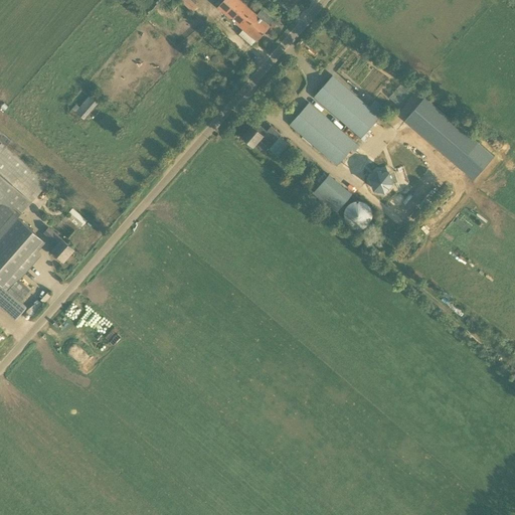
[(182,0),(181,1),(191,11),(196,6),(193,2),(190,0),(182,0)]
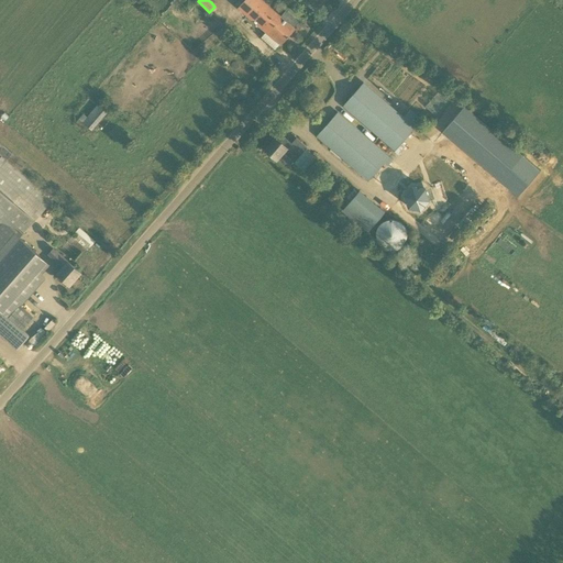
[(280,45),(295,29),(262,0),(244,0),(239,8),(280,45)]
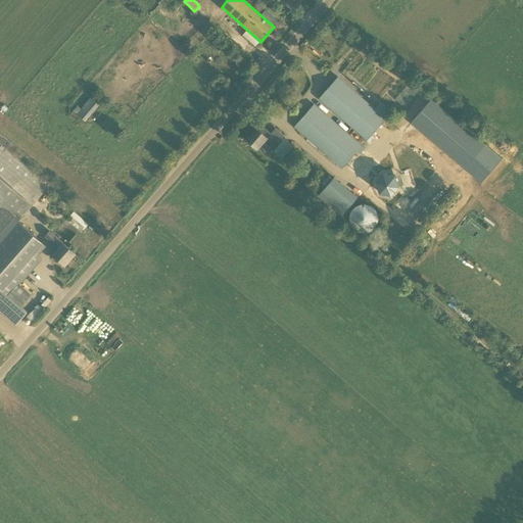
[(319,99),(366,140),(391,111),(381,102),(375,109),(337,77),(319,99)]
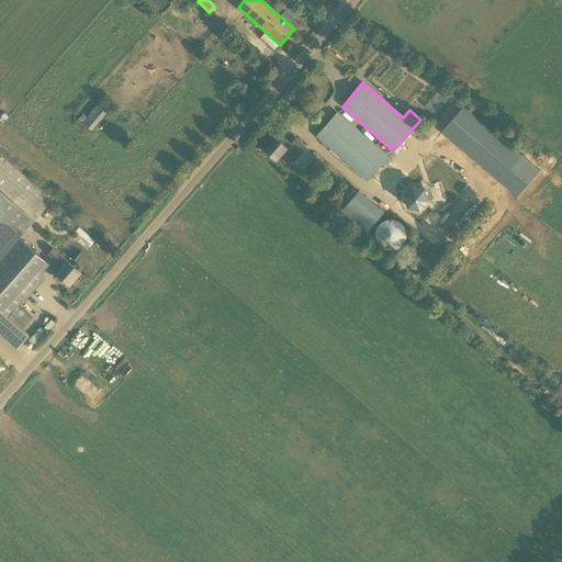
[(505,181),(527,155),(467,103),(444,131),(505,181)]
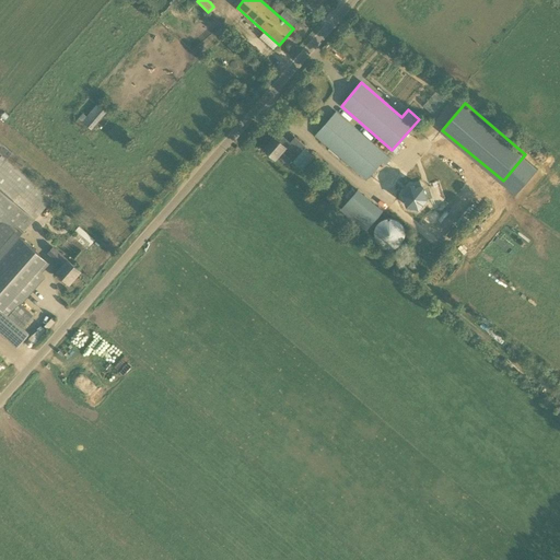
[(81,114),(78,118),(92,129),(106,112),(96,104),(85,117),(81,114)]
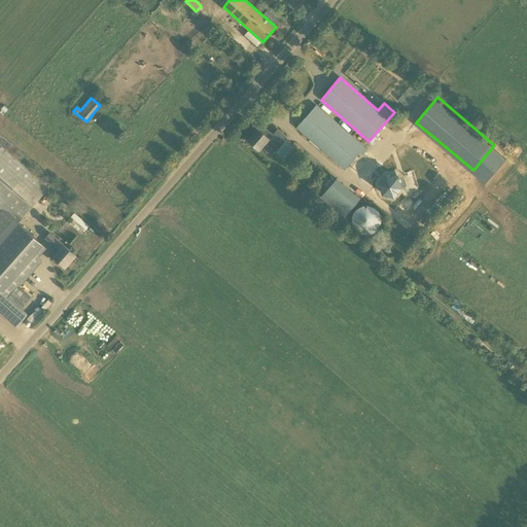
[(296,128),(345,170),(363,147),(316,106),(296,128)]
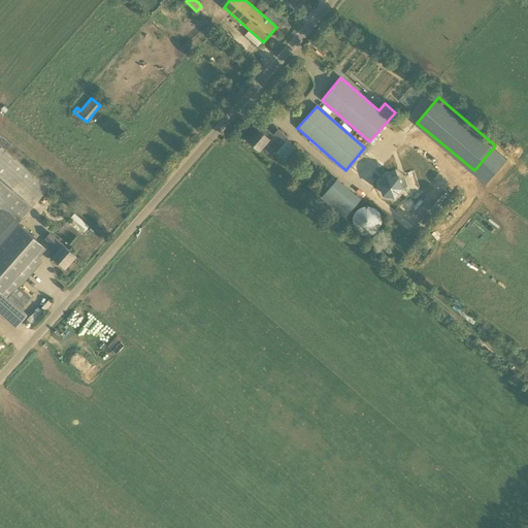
[(289,138),(279,131),(275,136),(267,129),(263,133),(258,129),(249,140),(260,151),(265,144),(275,153),(289,138)]
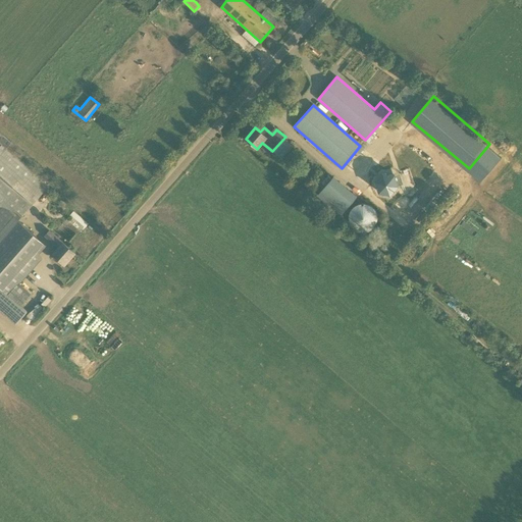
[(0,310),(15,324),(25,312),(19,307),(31,294),(19,283),(36,264),(32,260),(39,253),(32,247),(39,239),(17,220),(48,186),(5,149),(11,142),(0,133),(0,142),(1,144),(1,145),(0,145),(0,310)]
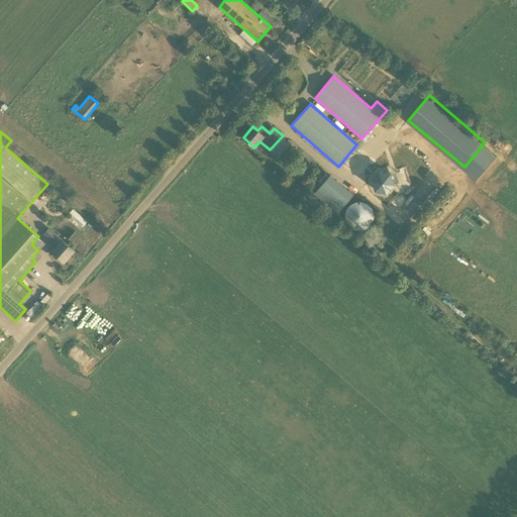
[(372,180),(375,191),(387,194),(395,185),(391,173),(379,171),(372,180)]
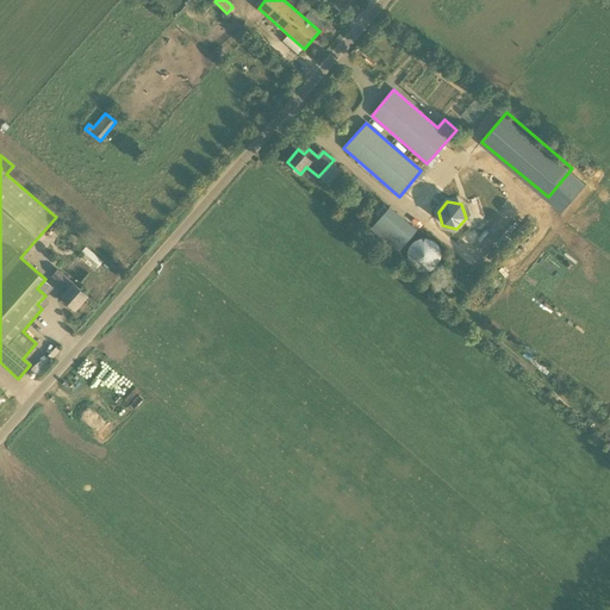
[(377,223),(402,249),(421,231),(396,205),(377,223)]
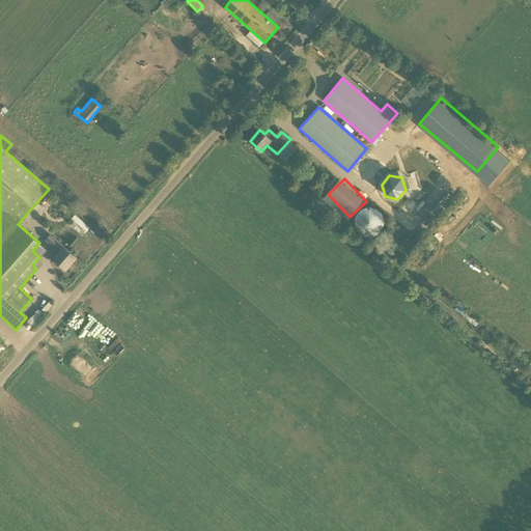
[(355,222),(376,236),(389,217),(367,202),(355,222)]
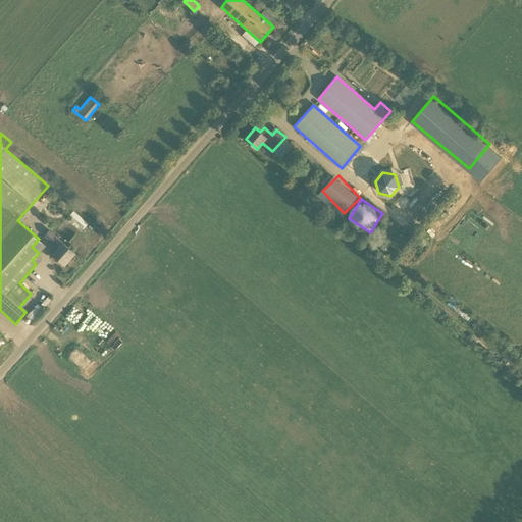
[(74,212),(68,220),(83,230),(89,223),(74,212)]
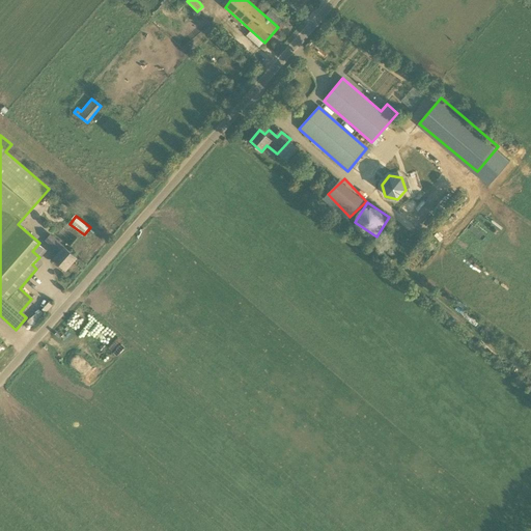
[(46,240),(55,248),(59,252),(53,258),(65,270),(77,257),(50,233),(46,240)]
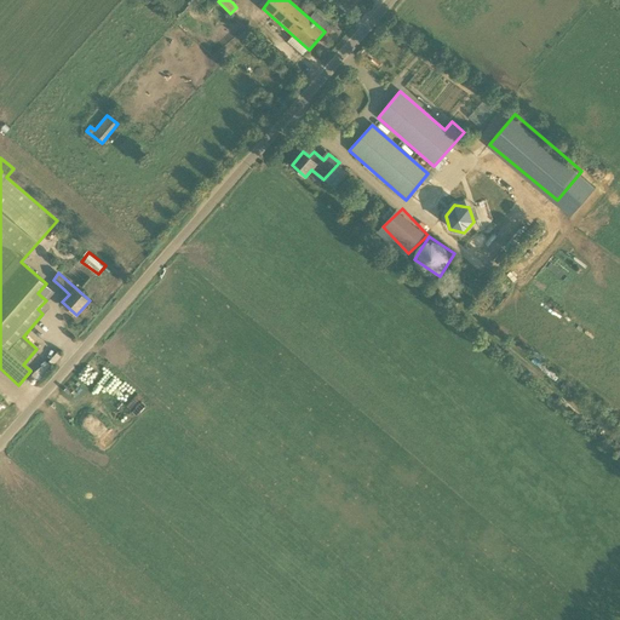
[(131,408),(142,397),(138,392),(127,405),(131,408)]
